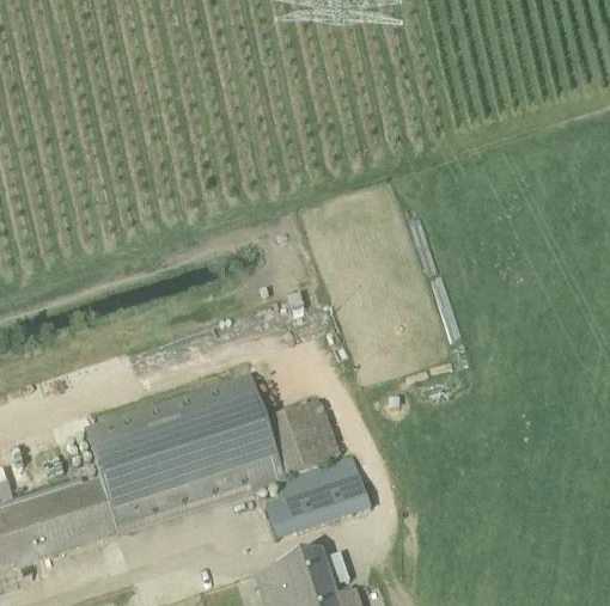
[(251,373),(86,427),(102,478),(119,533),(280,482),(288,479),(287,476),(268,420),(251,373)]
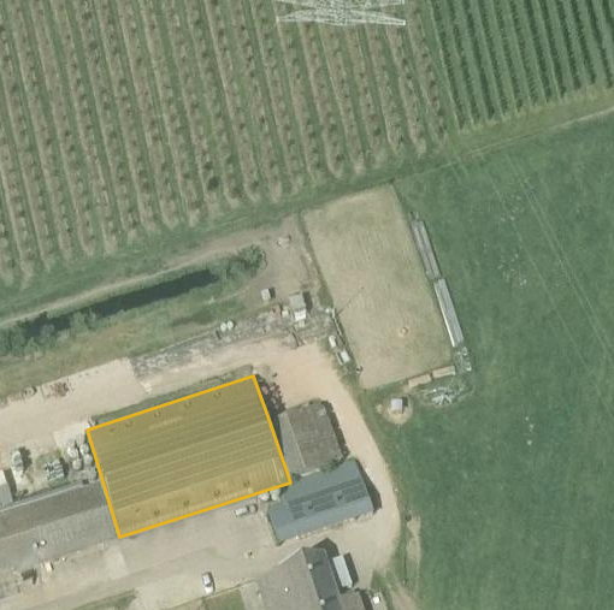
[(289,479),(302,474),(344,459),(324,403),(270,422),(289,479)]
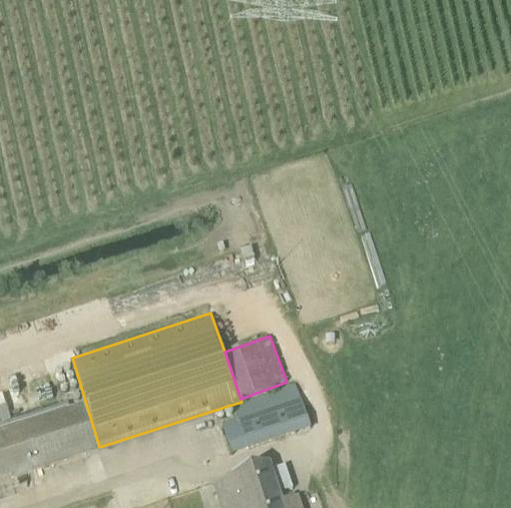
[(10,402),(49,403),(50,378),(11,377),(10,402)]
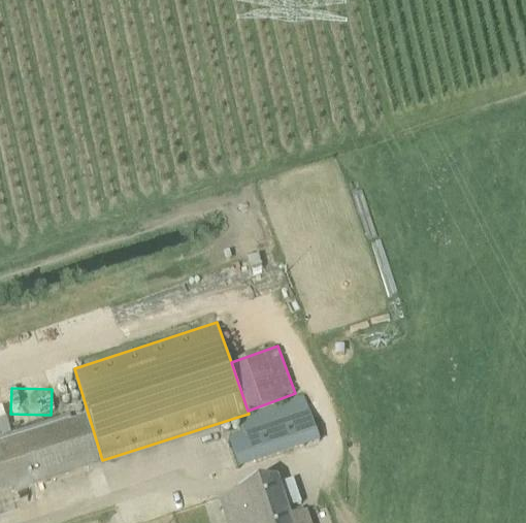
[(247,431),(232,436),(241,465),(321,437),(305,394),(249,414),(241,416),(247,431)]
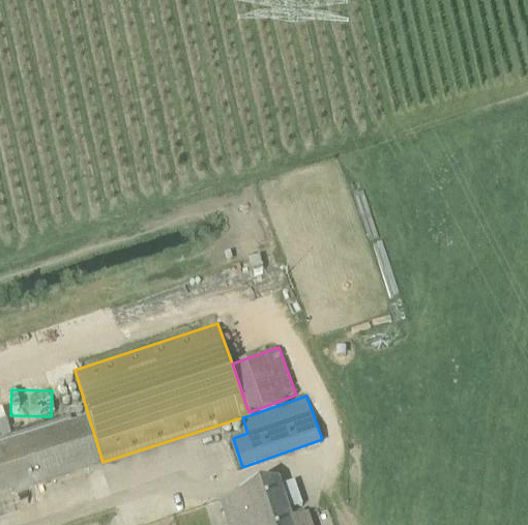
[(0,495),(103,462),(88,414),(86,415),(74,419),(71,412),(12,432),(7,416),(0,418),(5,434),(0,435),(0,495)]
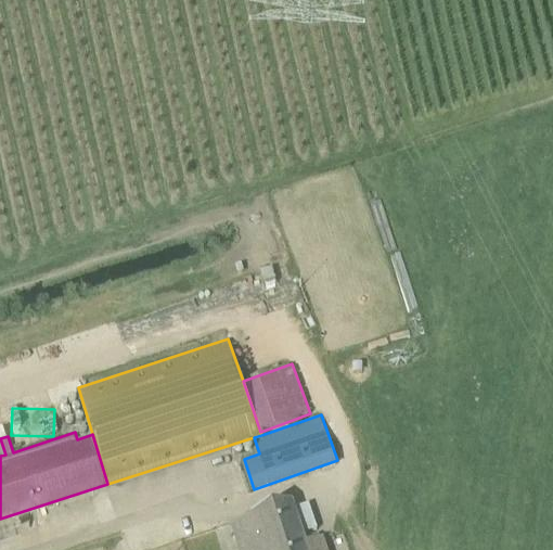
[(301,529),(292,499),(232,520),(242,549),(328,549),(323,535),(306,541),(303,529),(301,529)]
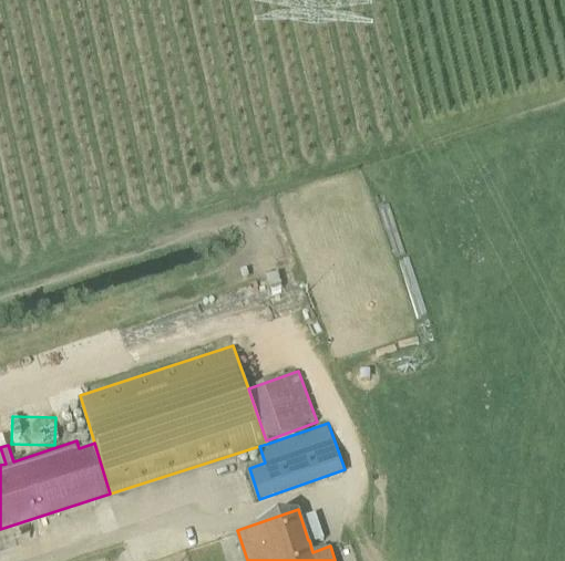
[(326,538),(316,511),(304,516),(312,542),(326,538)]
